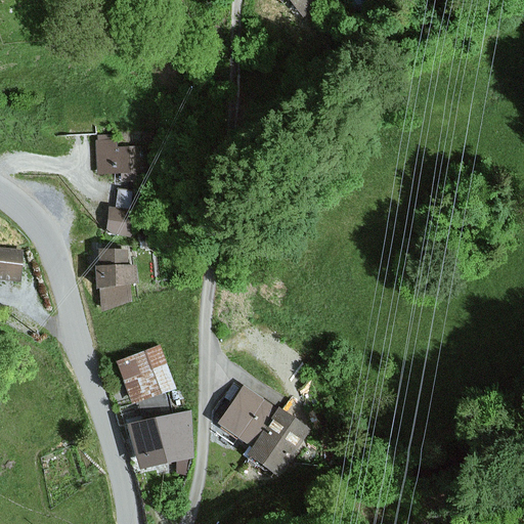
[(288,0),(302,16),(320,0),(288,0)]
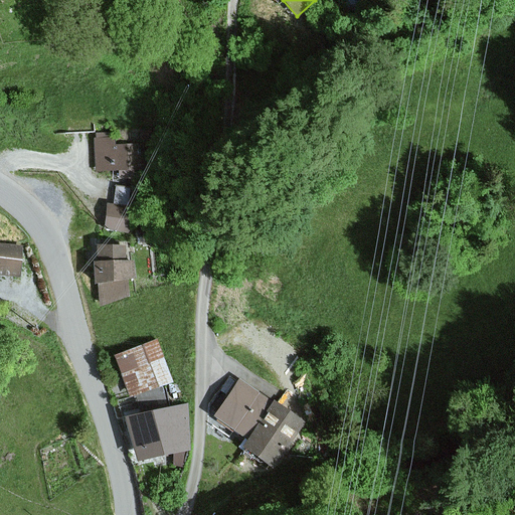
[(96,138),(98,171),(145,170),(144,144),(115,145),(115,137),(96,138)]
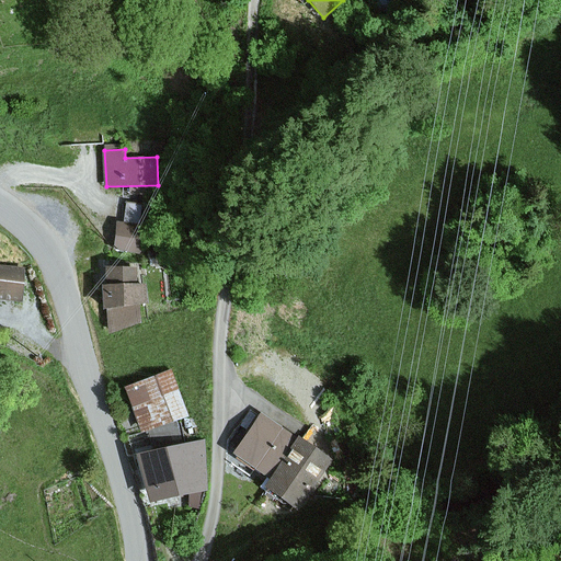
[(145,227),(117,224),(114,249),(141,252),(145,227)]
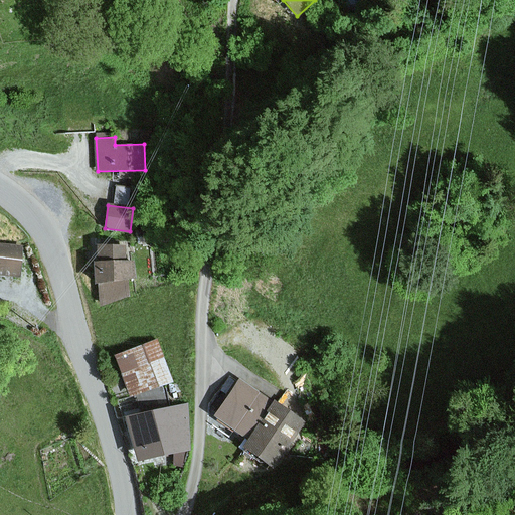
[(0,275),(19,276),(20,244),(0,243),(0,275)]
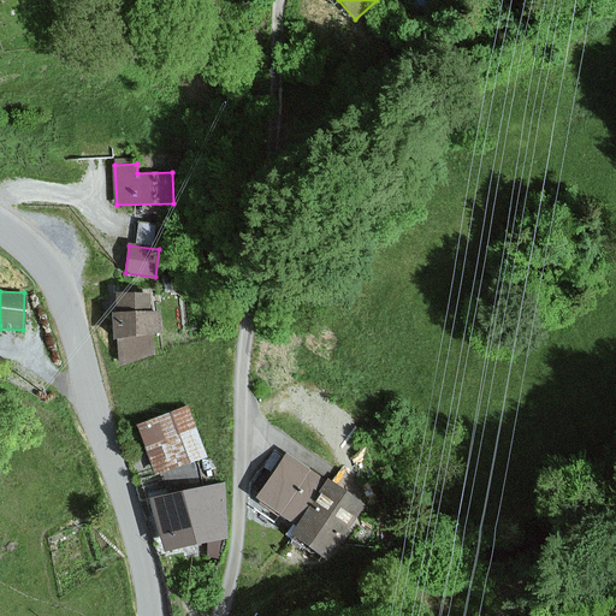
[(150,292),(114,296),(117,314),(110,314),(112,339),(117,339),(118,361),(154,357),(152,333),(161,332),(159,311),(153,311),(150,292)]
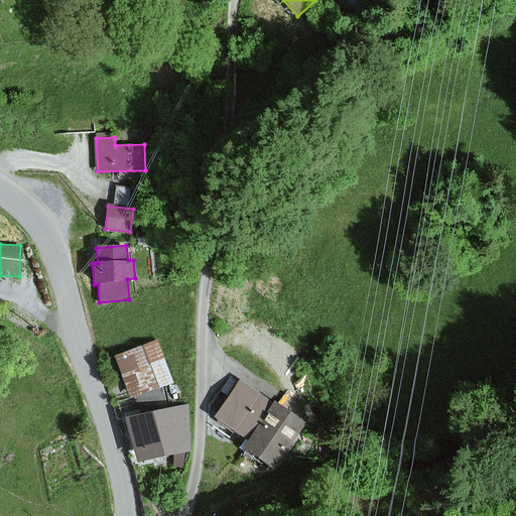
[(126,395),(135,393),(163,385),(170,383),(158,342),(115,355),(126,395)]
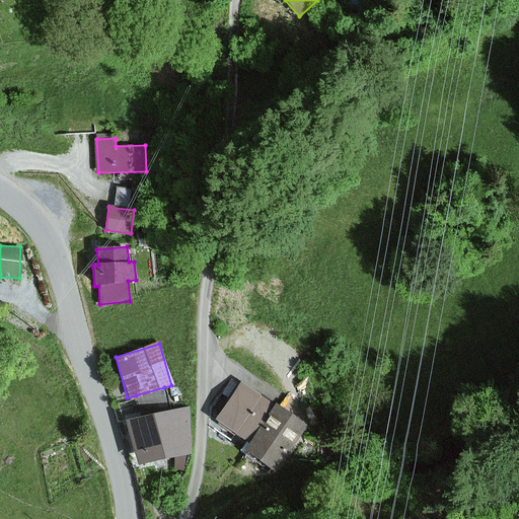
[(247,443),(273,405),(240,383),(215,421),(247,443)]
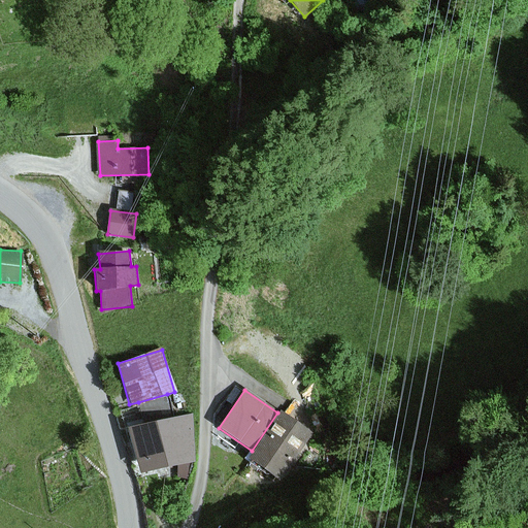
[(128,431),(140,474),(193,460),(193,413),(173,418),(167,394),(138,402),(144,426),(128,431)]
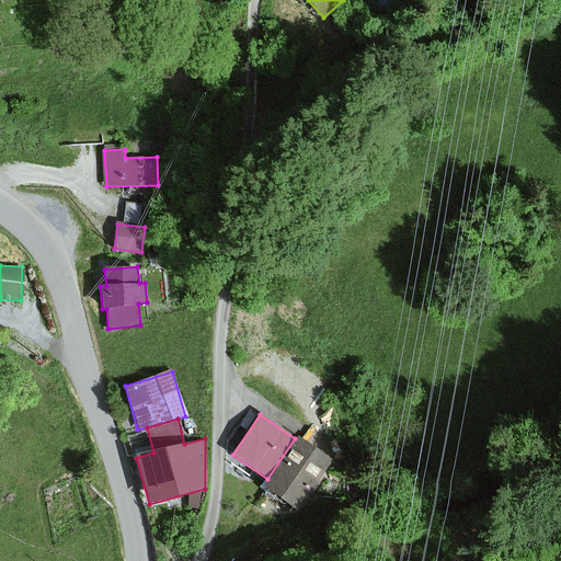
[(296,511),(329,461),(295,438),(267,479),(262,489),(296,511)]
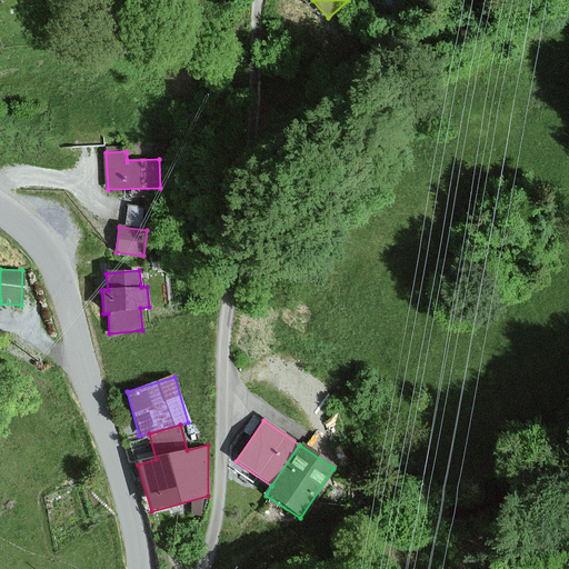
All buildings are outlined.
